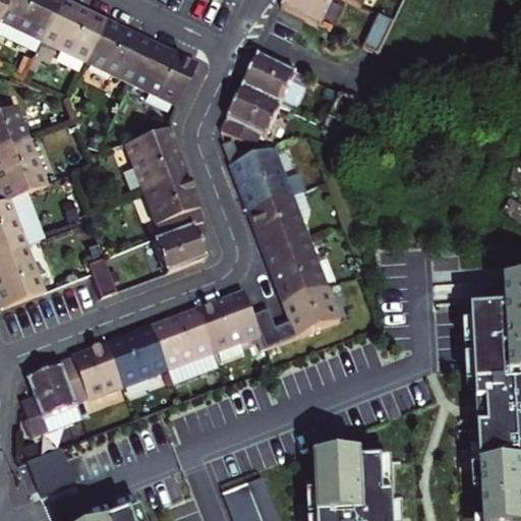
[(38,41),(57,0),(2,0),(0,4),(0,39),(32,54),(38,41)]
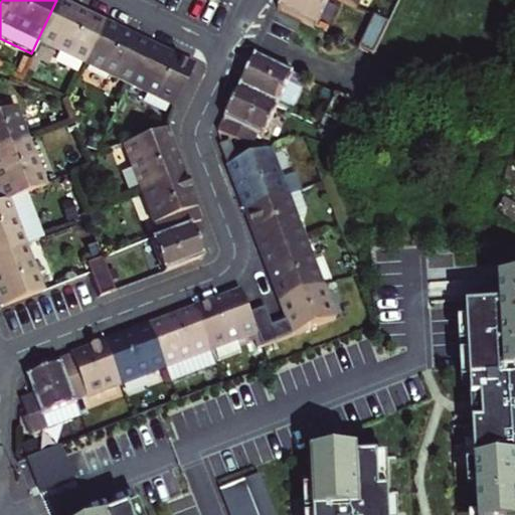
[(56,0),(37,40),(80,61),(101,20),(57,0),(56,0)]
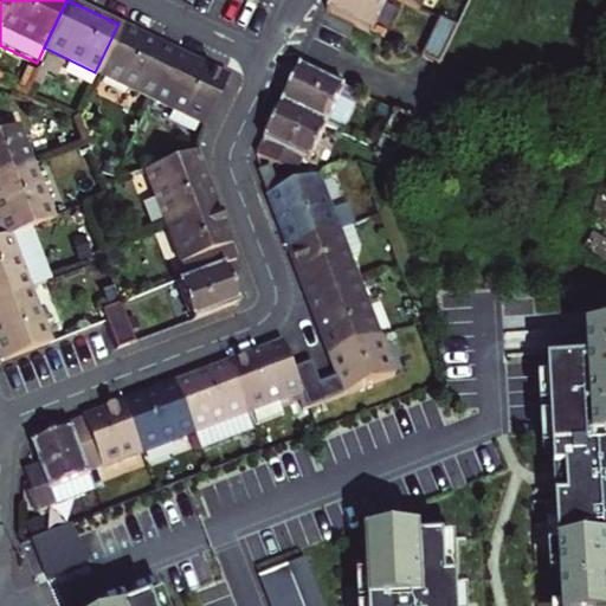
[(371,31),(385,0),(329,0),(326,10),(371,31)]
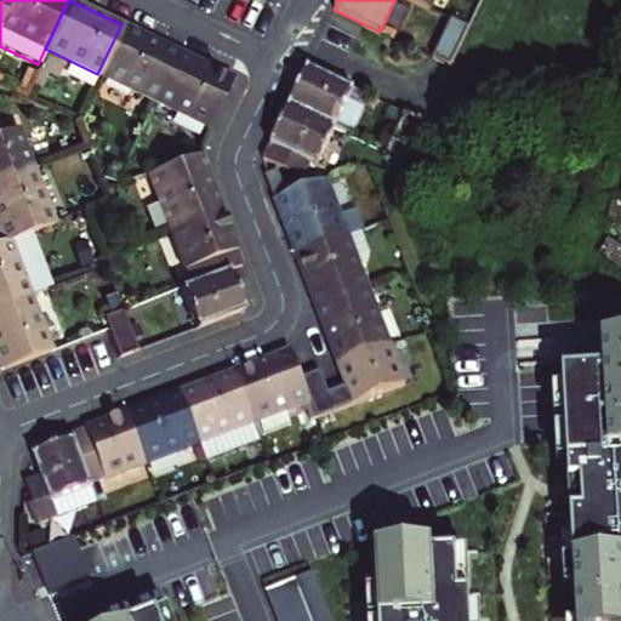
[(403,0),(425,10),(429,0),(403,0)]
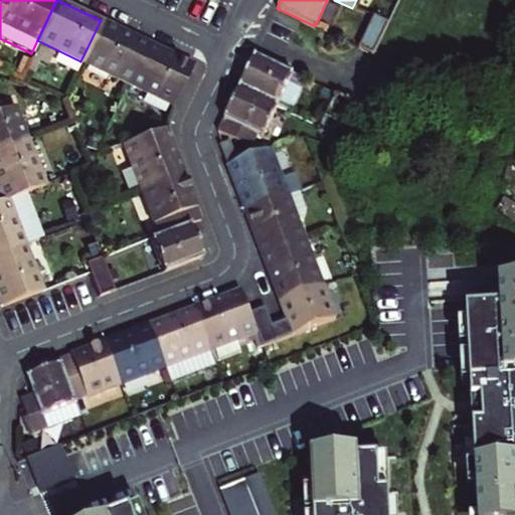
[(378,41),(385,25),(371,19),(357,45),(371,51),(378,41)]
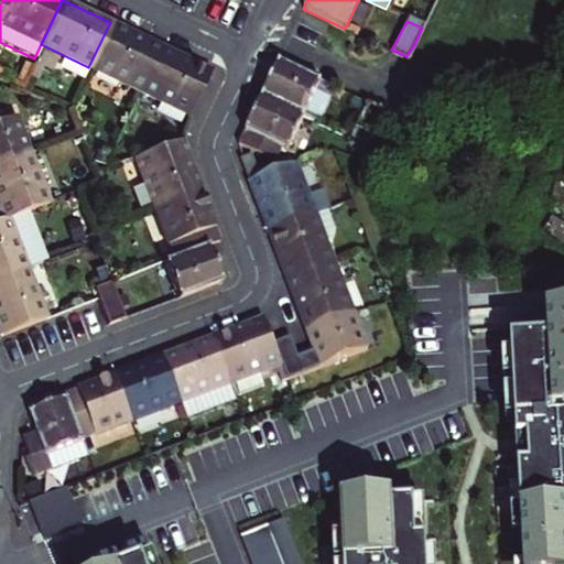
[(137,90),(159,46),(110,22),(88,67),(137,90)]
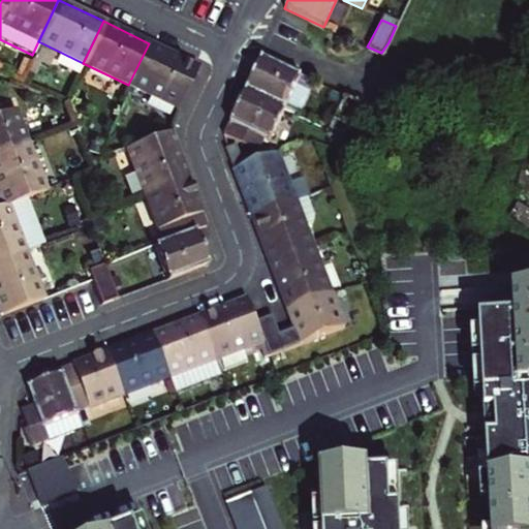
[(128,85),(174,106),(194,65),(149,43),(128,85)]
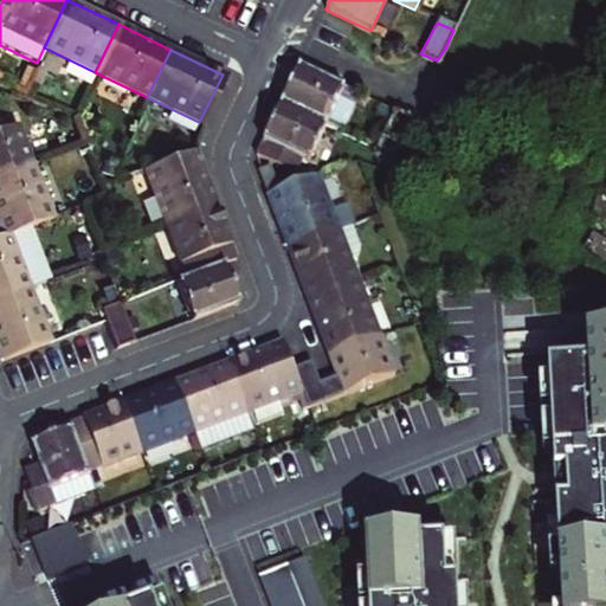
[(337,101),(346,82),(301,59),(283,97),(329,118),(337,101)]
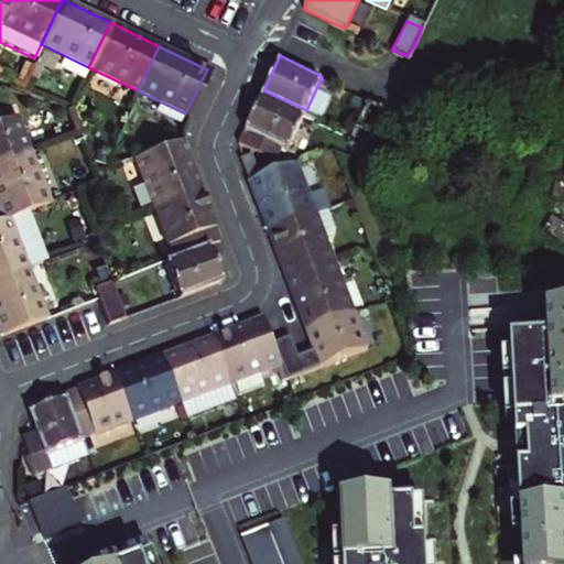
[(322,76),(314,94),(332,102),(339,85),(322,76)]
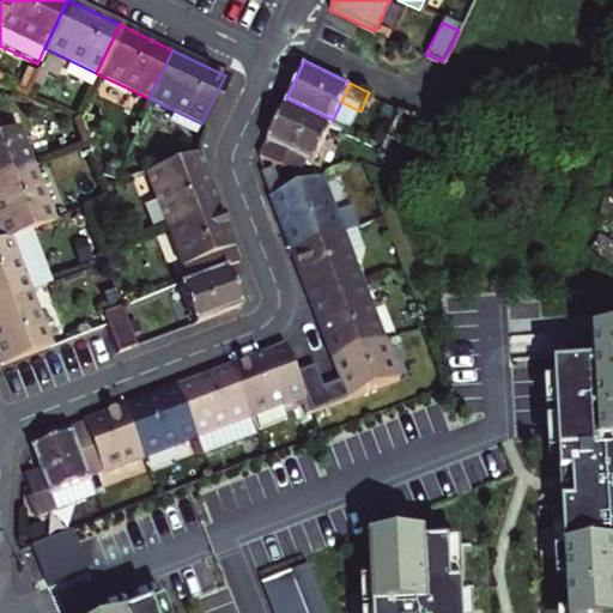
[(316,152),(333,120),(286,98),(263,147),(303,167),(311,151),(316,152)]
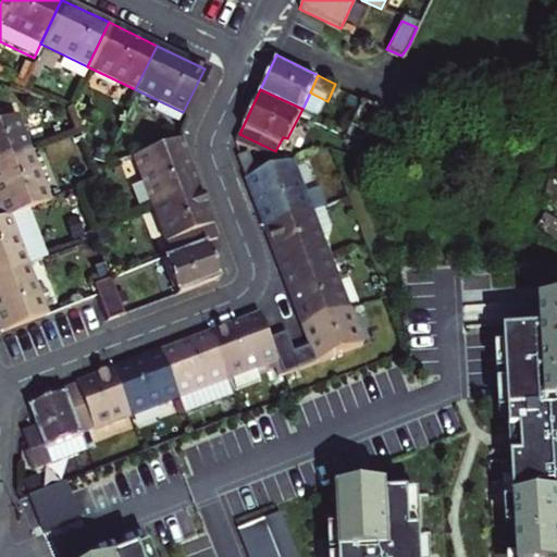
[(0,158),(29,147),(16,114),(0,119),(0,158)]
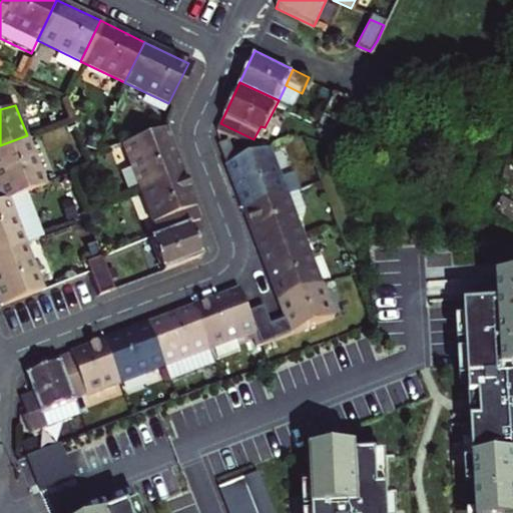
[(138,186),(179,171),(162,126),(121,141),(138,186)]
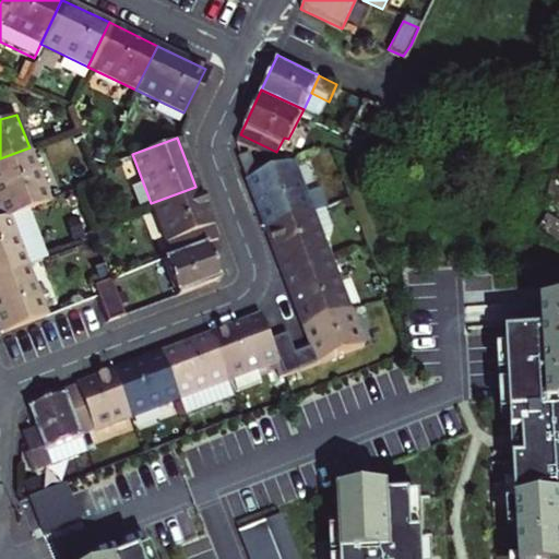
[(236,147),(242,165),(253,161),(247,144),(236,147)]
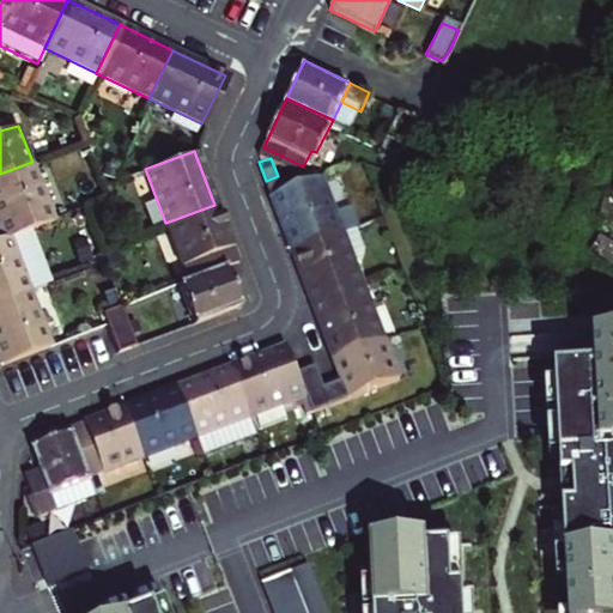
[(6,235),(54,216),(32,162),(0,174),(0,232),(1,237),(6,235)]
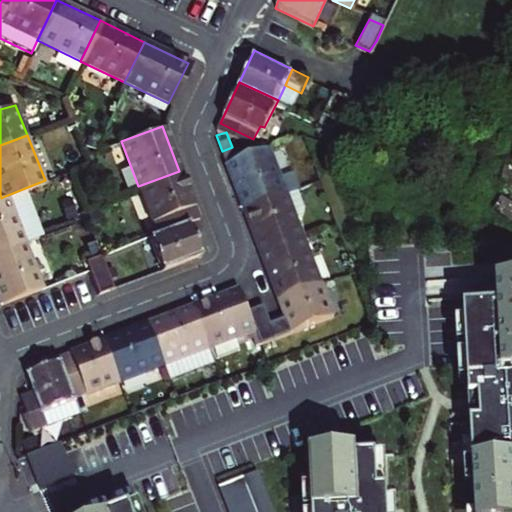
[(285,186),(267,140),(224,156),(238,193),(241,203),(285,186)]
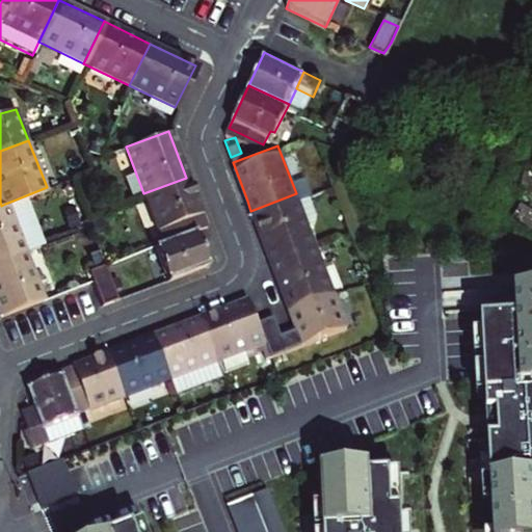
[(192,229),(204,224),(186,178),(143,193),(162,241),(192,229)]
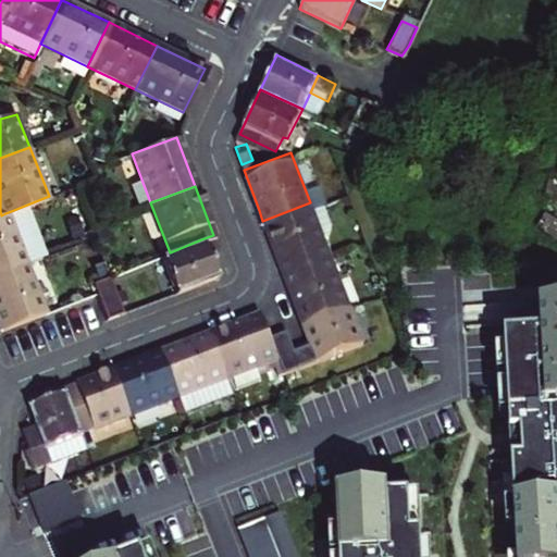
[(310,202),(262,221),(269,240),(279,268),(327,250),(310,202)]
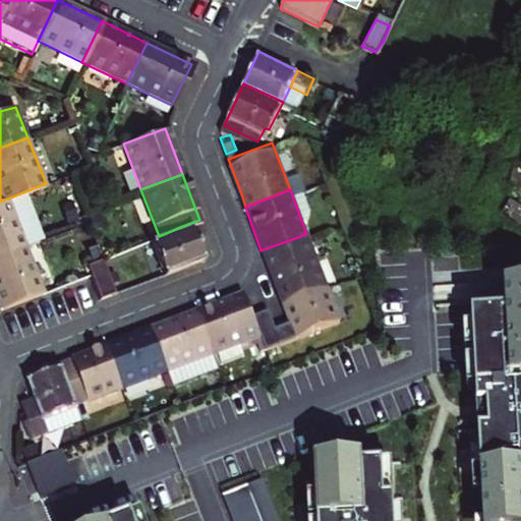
[(5,199),(1,201),(0,201),(0,255),(23,247),(5,199)]
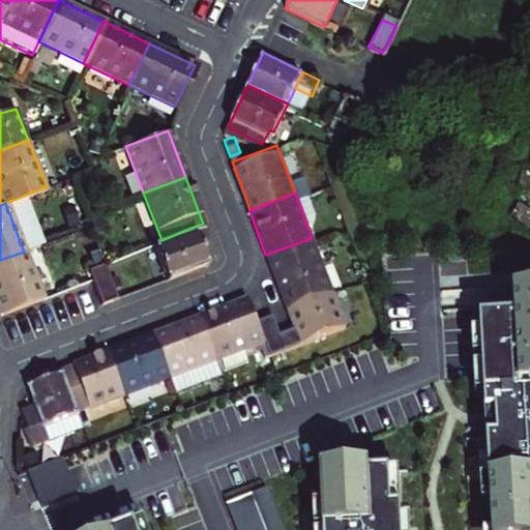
[(164,281),(205,264),(192,228),(162,240),(150,244),(164,281)]
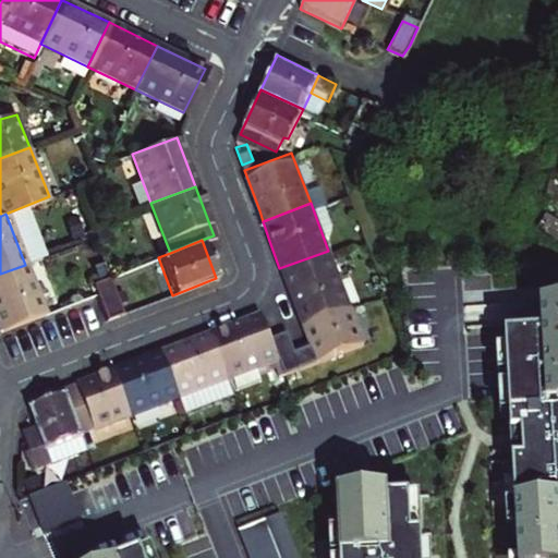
[(299,318),(348,300),(328,251),(279,268),(289,294),(298,318),(299,318)]
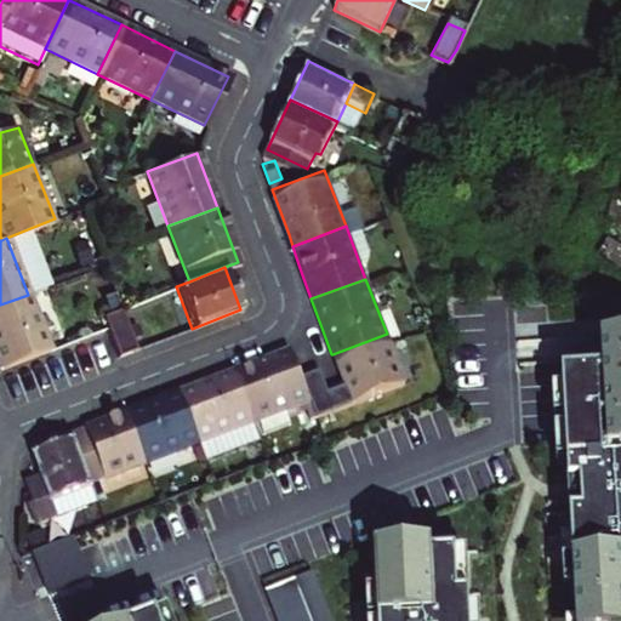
[(28,295),(0,305),(0,368),(51,349),(28,295)]
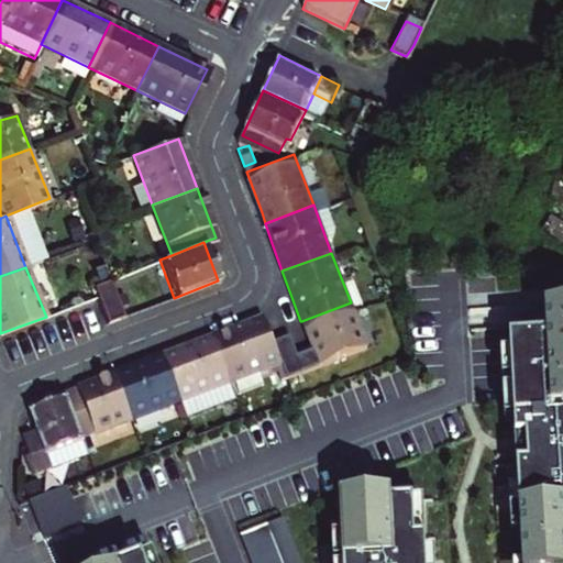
[(107,322),(124,316),(110,279),(109,279),(92,287),(97,297),(107,322)]
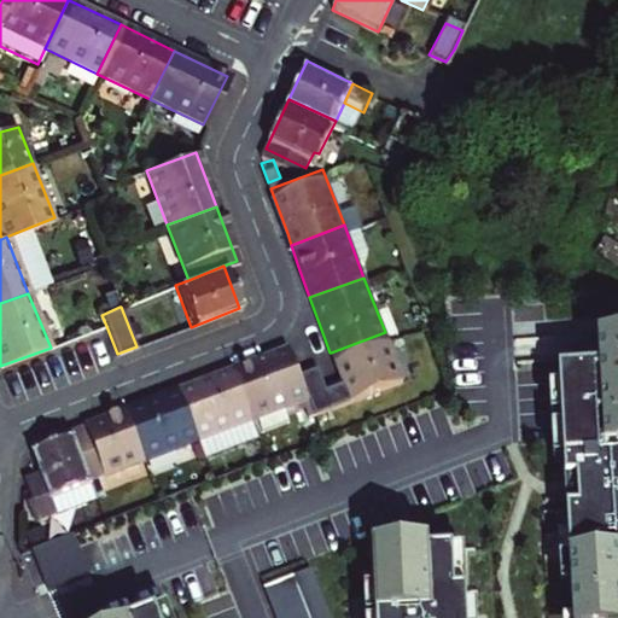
[(400,372),(385,332),(331,353),(340,377),(322,383),(313,360),(297,365),(308,390),(314,406),(400,372)]
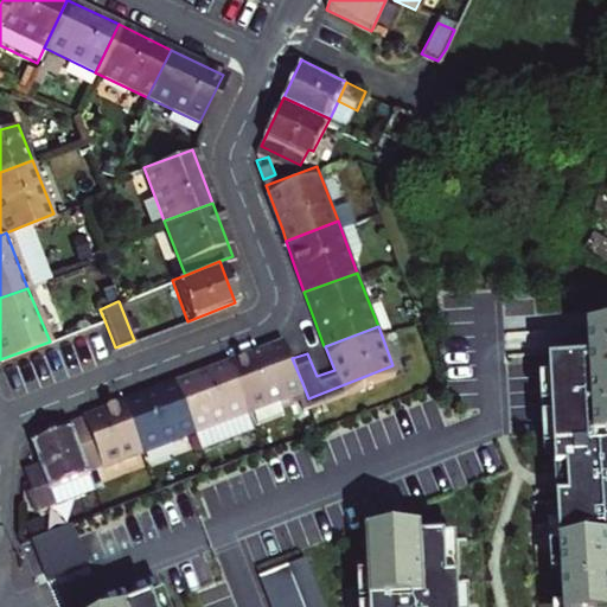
[(282,333),(229,355),(248,404),(302,383),(292,358),(282,333)]
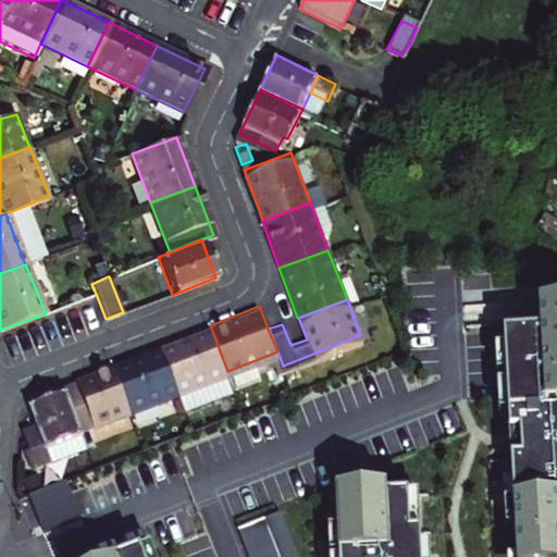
[(541,335),(504,336),(516,556),(556,556),(556,306),(539,308),(541,335)]
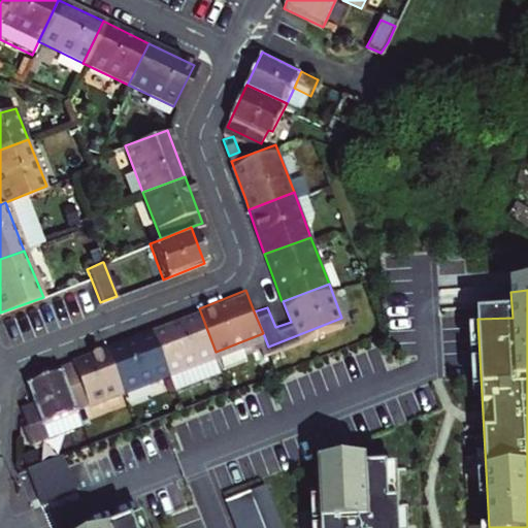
[(199,308),(152,326),(169,370),(176,386),(222,367),(216,352),(199,308)]
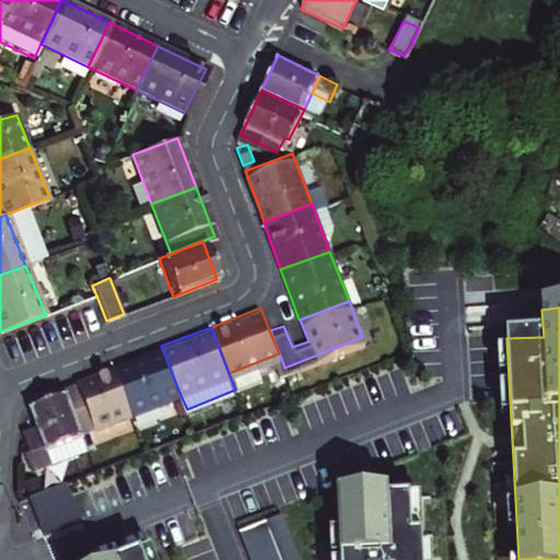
[(161,346),(112,365),(130,411),(179,393),(161,346)]
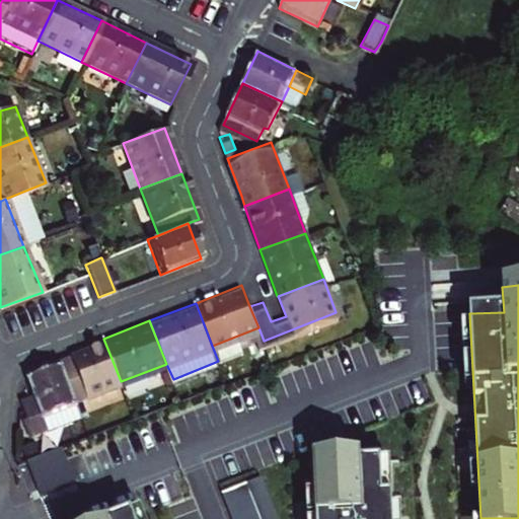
[(103,339),(59,356),(61,361),(75,399),(88,394),(121,381),(103,339)]
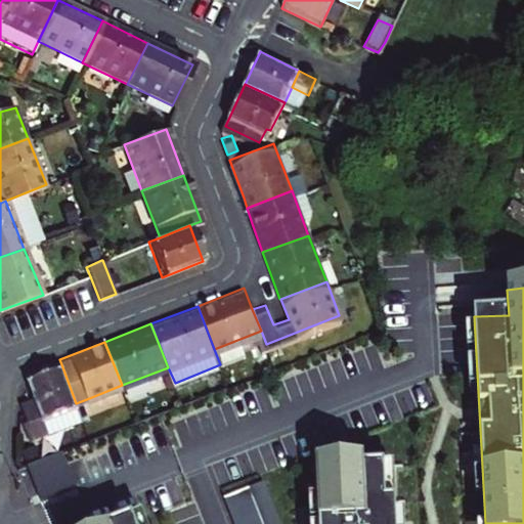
[(76,403),(61,364),(29,379),(35,396),(22,401),(35,437),(82,420),(76,403)]
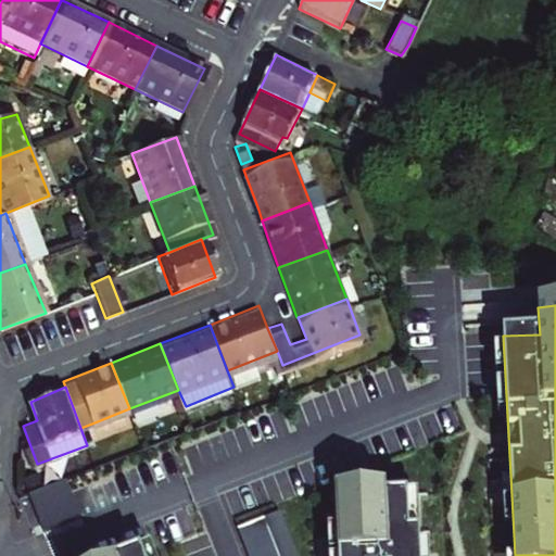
[(26,491),(41,527),(77,513),(63,476),(26,491)]
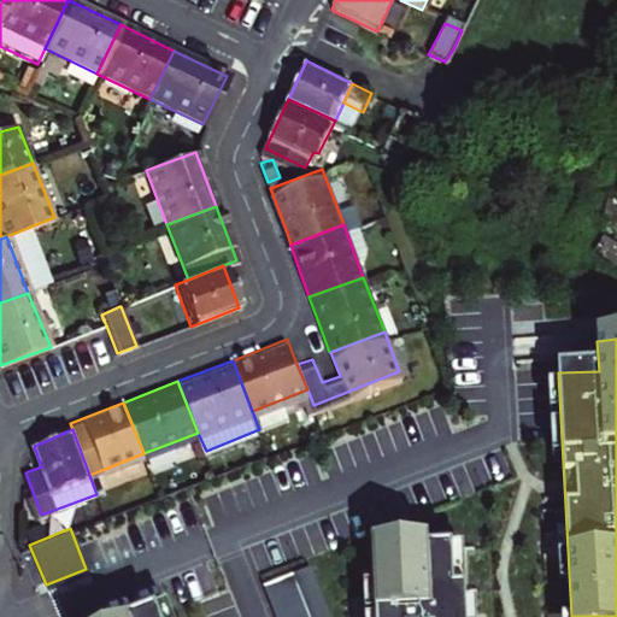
[(428,544),(372,546),(375,616),(466,616),(464,551),(428,552),(428,544)]
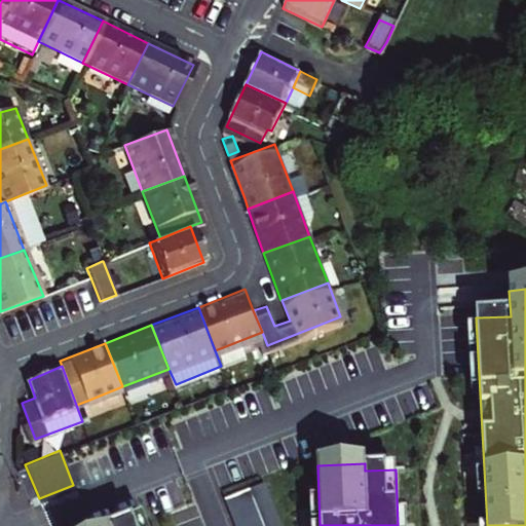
[(279,525),(266,486),(225,501),(234,525),(279,525)]
